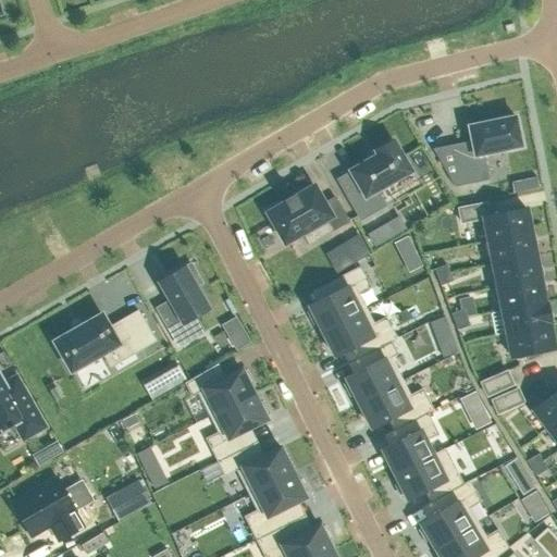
[(471,141),(432,150),(455,187),(489,181),(483,155),(521,147),(515,118),(468,127),(471,141)]
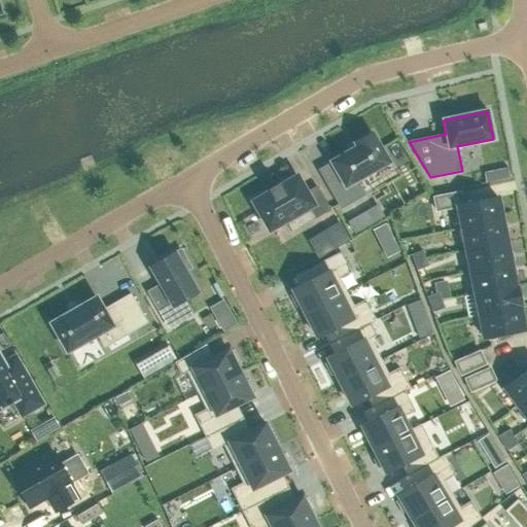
[(356,181),(389,163),(373,134),(355,144),(357,147),(331,163),(340,177),(327,184),(342,209),(364,196),(356,181)]
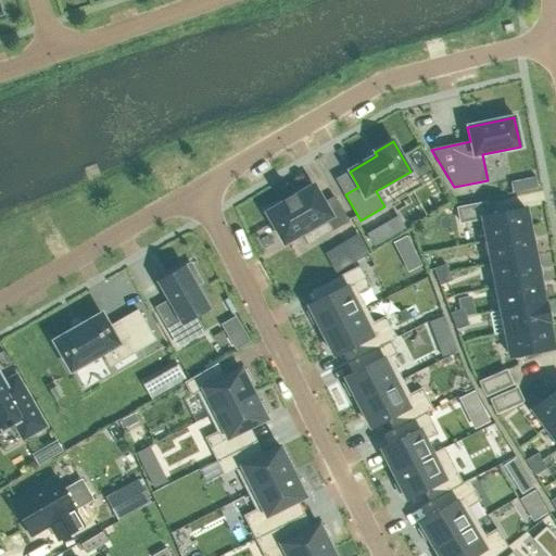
[(535,178),(523,180),(526,190),(538,188),(535,178)]
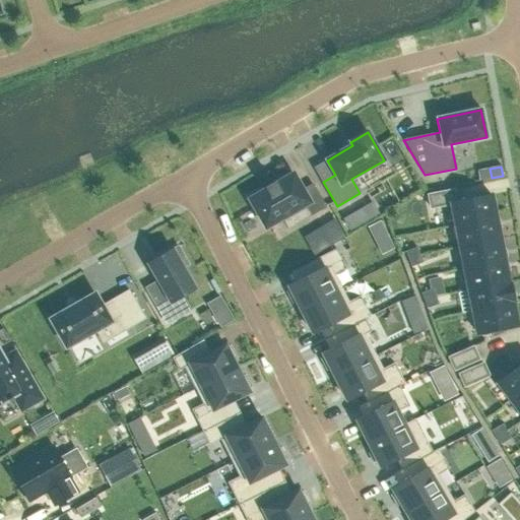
[(310,217),(324,209),(311,186),(301,192),(291,177),(275,186),(274,183),(264,189),(265,191),(249,200),(264,228),(279,219),(281,221),(293,215),(291,212),(304,206),(310,217)]
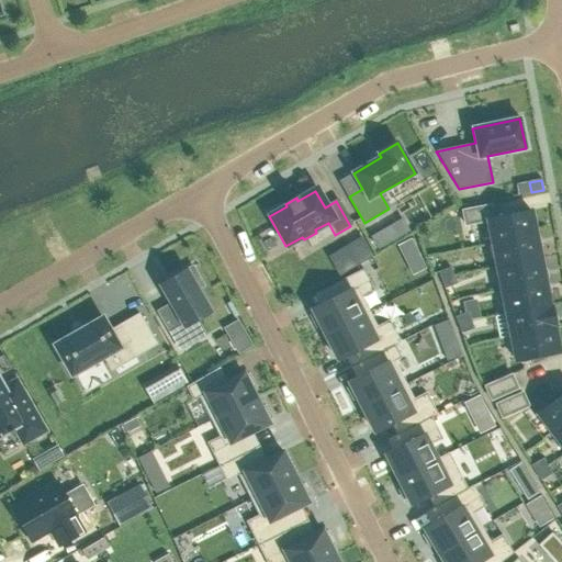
[(490,221),(494,242),(535,234),(530,211),(493,218),(490,205),(462,211),(465,225),(490,221)]
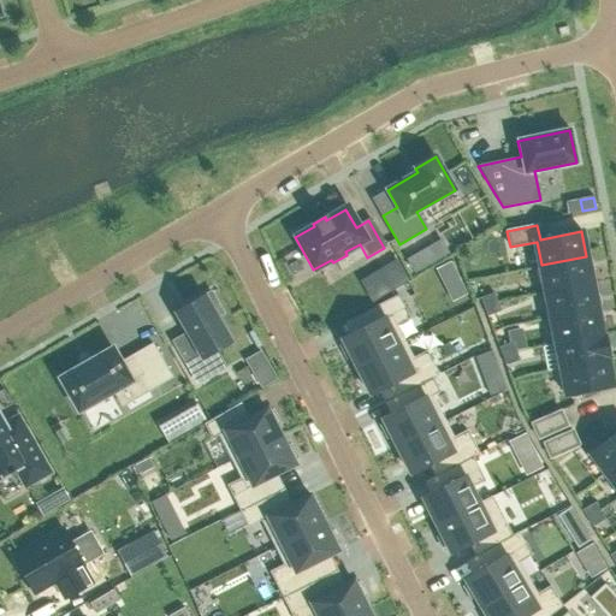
[(424,250),(407,260),(414,273),(431,264),(424,250)]
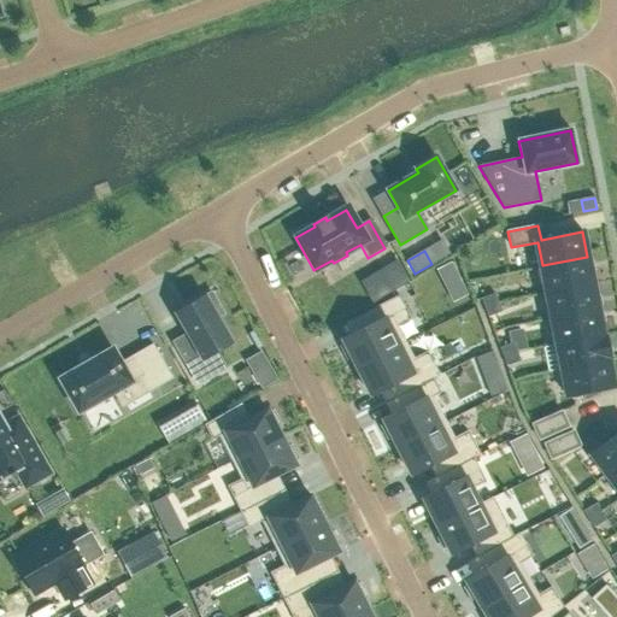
[(587,257),(542,265),(547,291),(593,282),(587,257)]
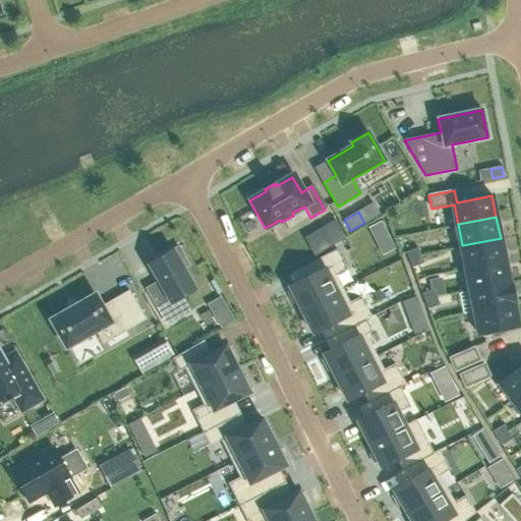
[(394,247),(380,219),(367,226),(382,253),(394,247)]
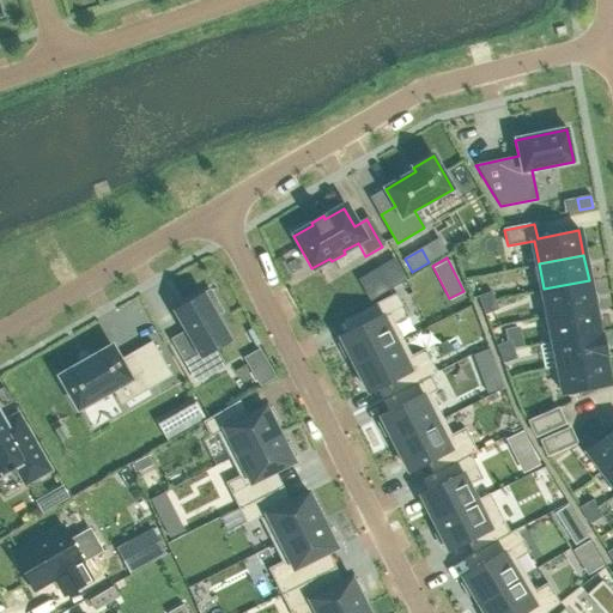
[(394,259),(376,269),(387,287),(405,277),(394,259)]
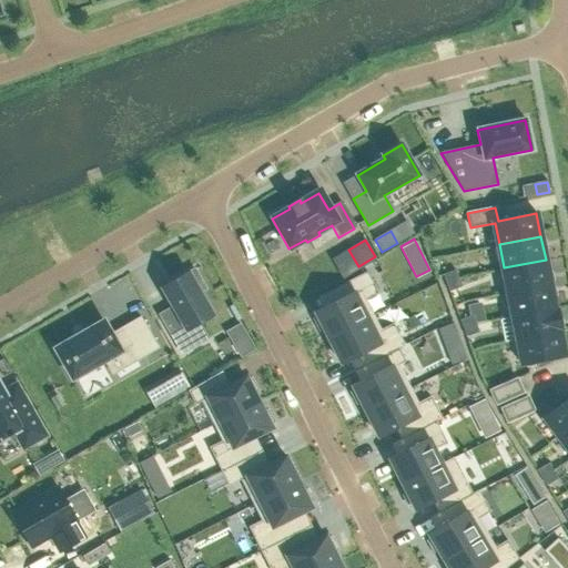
[(550,283),(546,260),(504,267),(508,291),(550,283)]
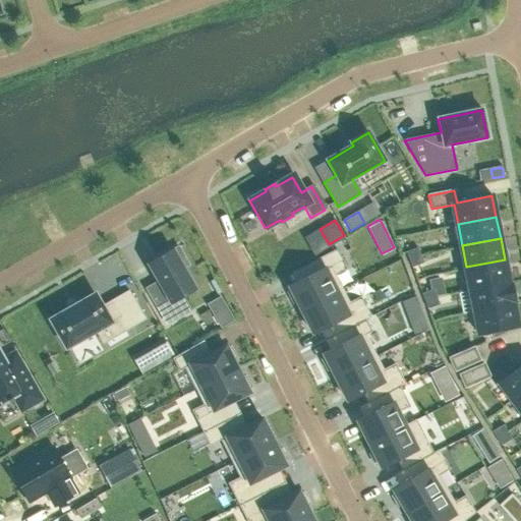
[(409,259),(420,255),(417,247),(406,252),(409,259)]
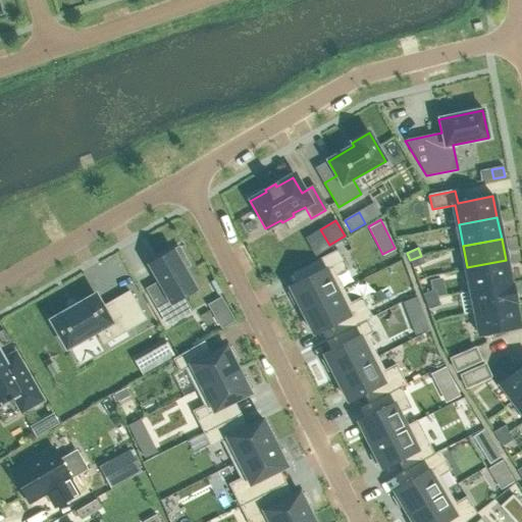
[(161,286),(149,294),(154,302),(158,310),(159,312),(171,305),(184,298),(196,291),(196,289),(195,289),(190,279),(190,278),(184,268),(189,265),(179,249),(149,266),(161,286)]
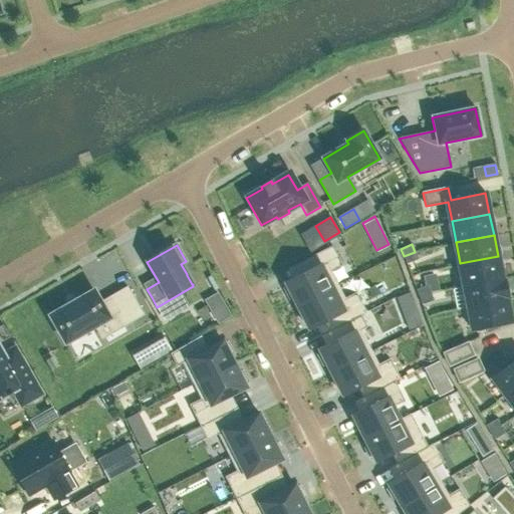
[(287,287),(283,289),(289,300),(293,299),(297,306),(337,285),(330,271),(342,266),(332,246),(303,262),(308,272),(292,281),(285,284),(287,287)]
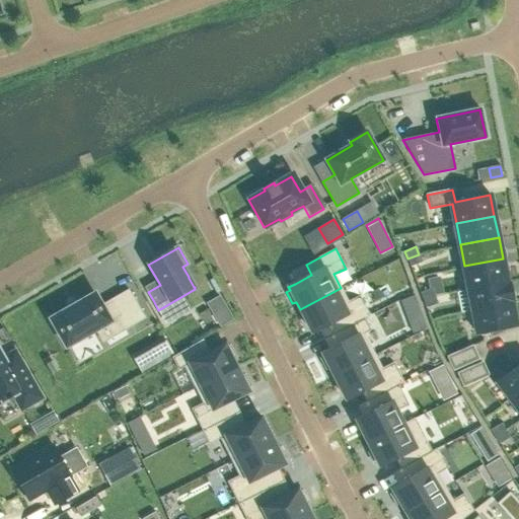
[(411,267),(422,263),(419,254),(408,258),(411,267)]
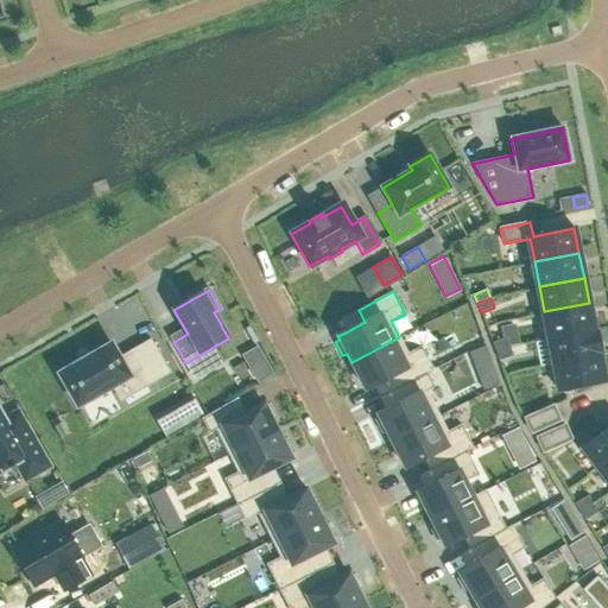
[(544,311),(550,337),(594,328),(589,303),(544,311)]
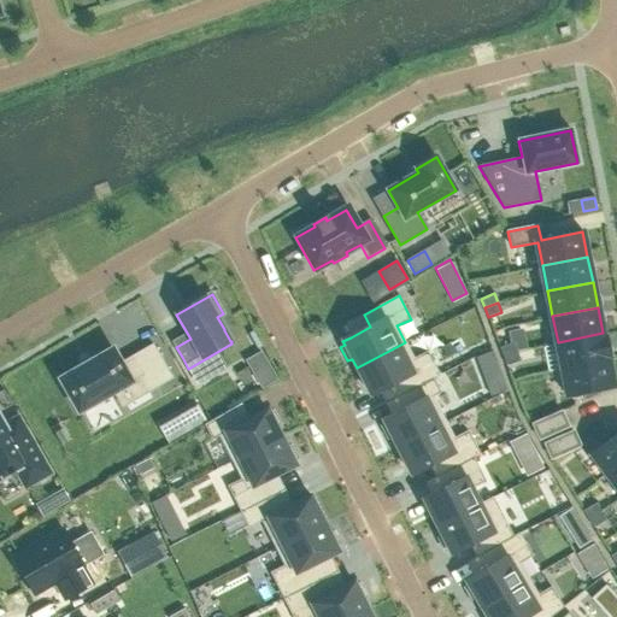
[(603,333),(558,342),(563,368),(607,359),(603,333)]
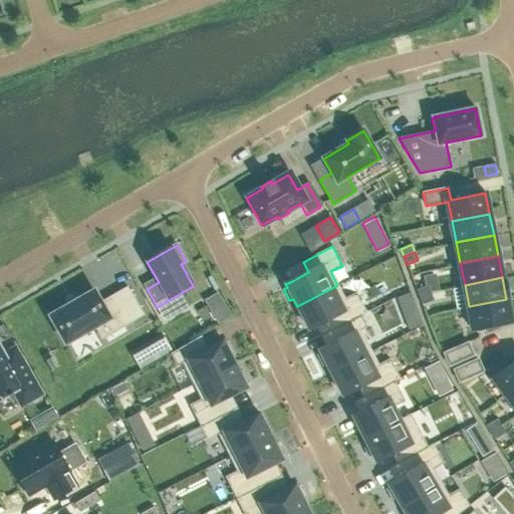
[(337,285),(297,306),(308,329),(315,325),(331,317),(336,327),(360,315),(365,312),(355,293),(344,298),(337,285)]
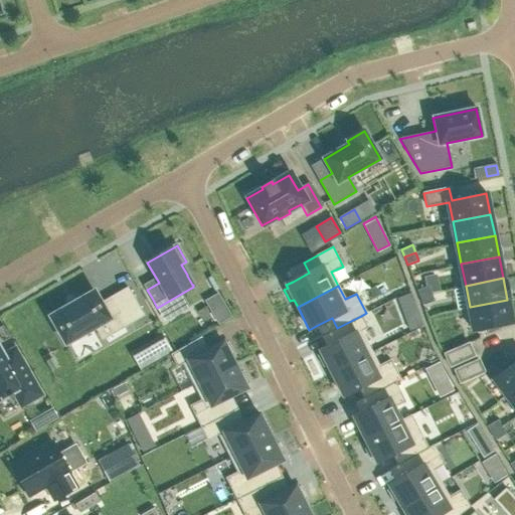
[(419,298),(431,294),(428,286),(416,291),(419,298)]
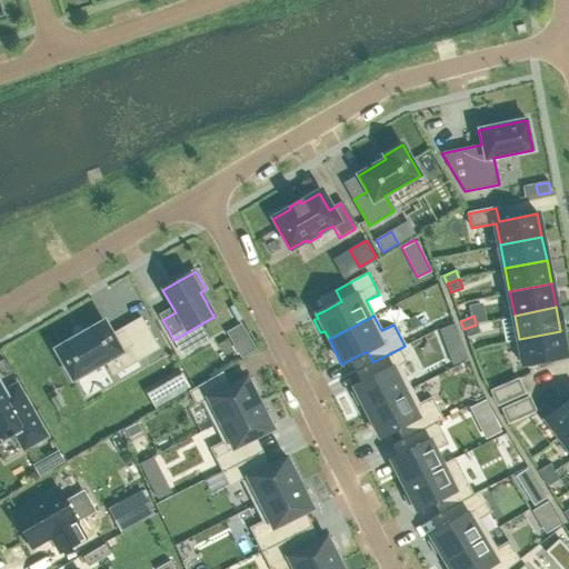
[(112,337),(103,321),(55,349),(72,380),(131,346),(140,359),(158,349),(140,318),(122,328),(123,330),(112,337)]
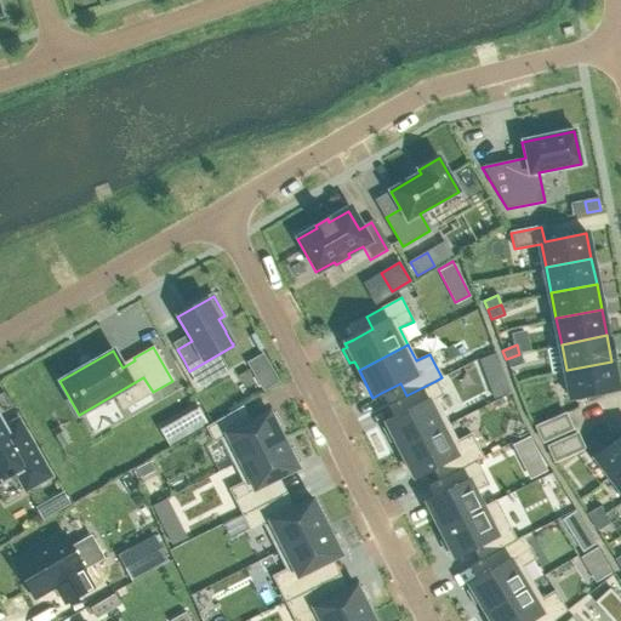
[(508,391),(495,352),(478,358),(491,397),(508,391)]
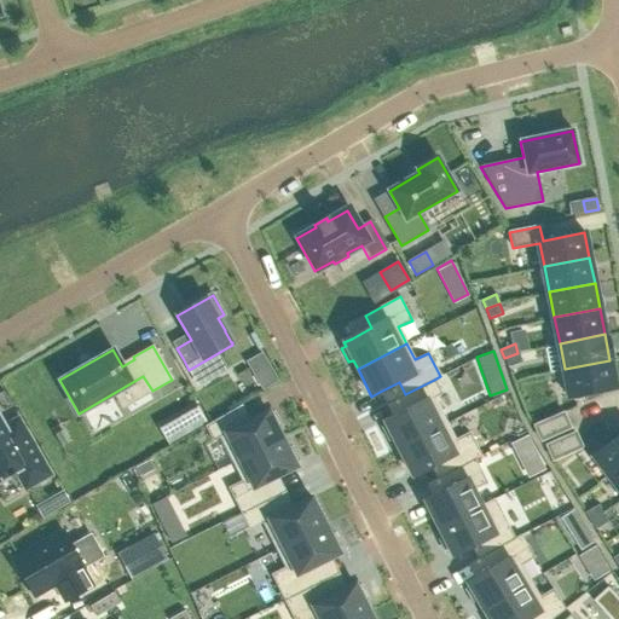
[(518,353),(504,358),(508,368),(521,362),(518,353)]
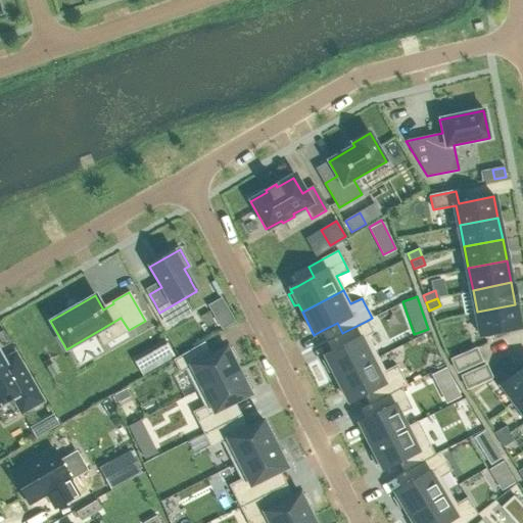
[(222,299),(208,307),(222,331),(236,324),(222,299)]
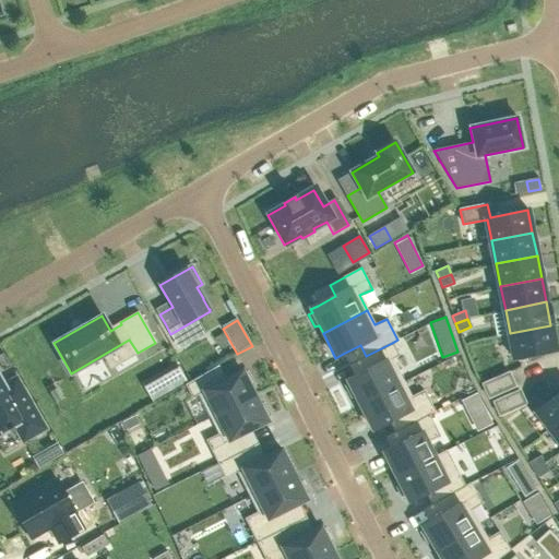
[(550,325),(510,333),(515,359),(556,351),(550,325)]
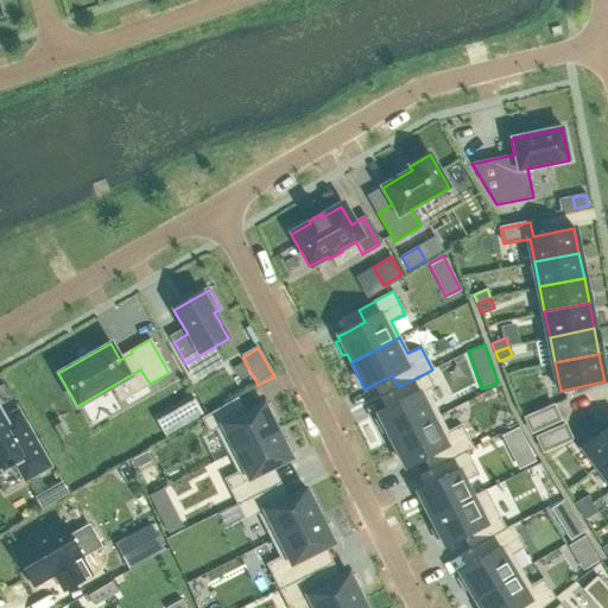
[(378,418),(375,420),(380,434),(385,431),(391,441),(439,416),(426,391),(434,387),(426,373),(398,387),(404,400),(385,410),(378,415),(378,418)]
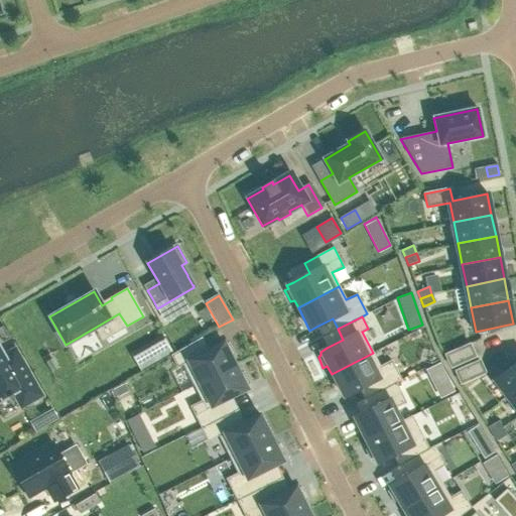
[(194,342),(170,354),(176,367),(182,365),(194,386),(235,366),(231,357),(234,355),(229,344),(225,346),(224,343),(208,350),(201,354),(194,342)]
